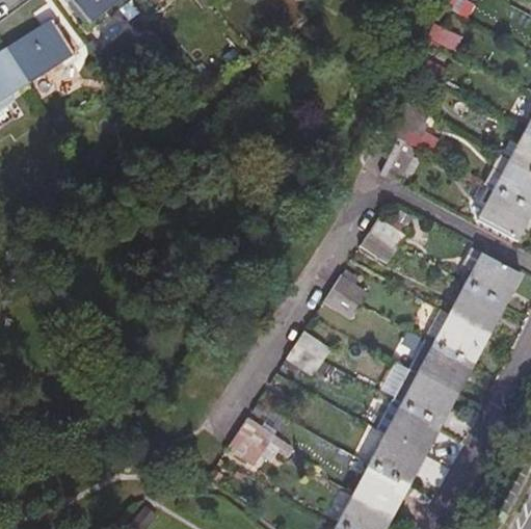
[(74,0),(91,22),(118,0),(74,0)]
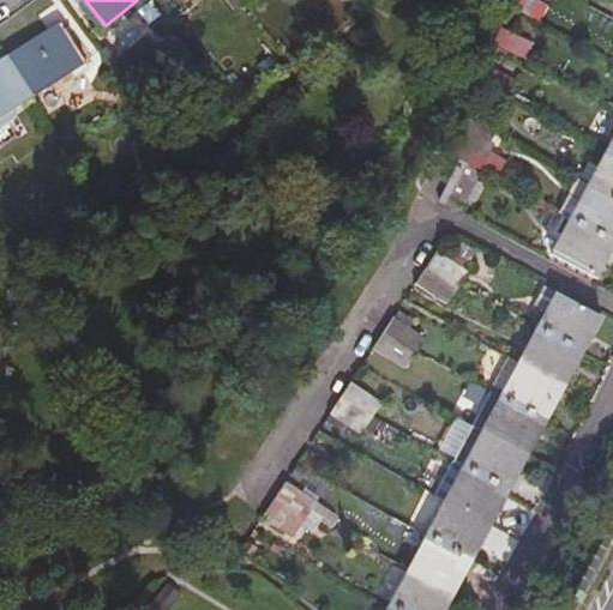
[(535,6),(544,10),(547,2),(542,0),(516,0),(514,5),(533,13),(535,6)]
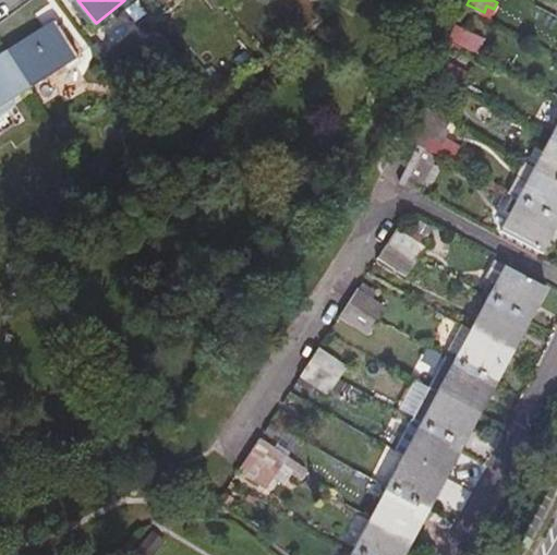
[(55,21),(0,53),(0,103),(76,57),(55,21)]
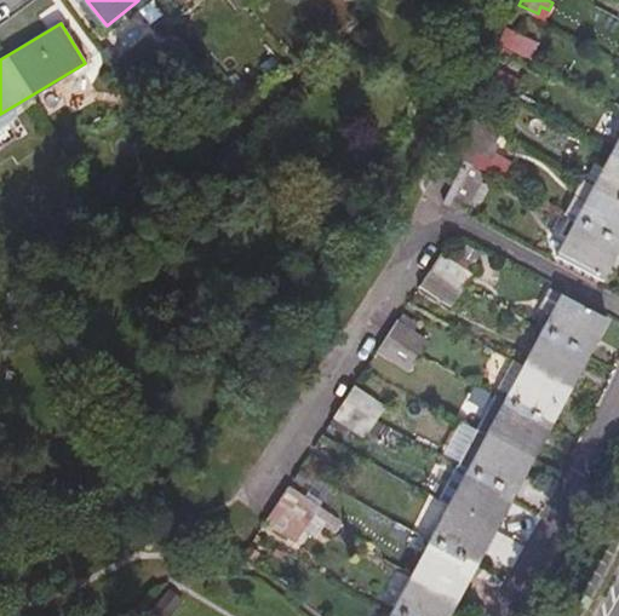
[(496,42),(529,59),(538,40),(505,24),(496,42)]
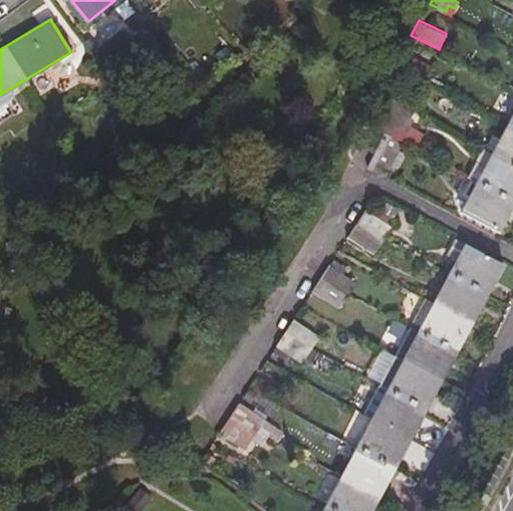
[(430,65),(413,57),(407,68),(424,77),(430,65)]
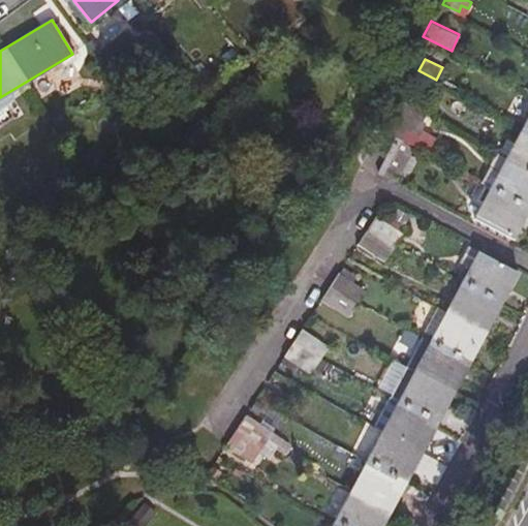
[(379,128),(396,138),(402,141),(414,119),(422,122),(431,104),(413,95),(410,104),(403,100),(379,128)]
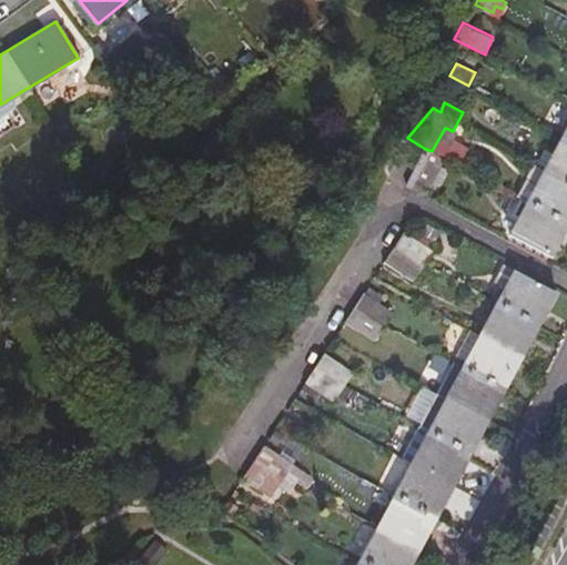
[(566,124),(550,154),(543,151),(535,164),(544,169),(533,189),(527,200),(526,202),(517,217),(508,233),(549,256),(566,223),(566,124)]
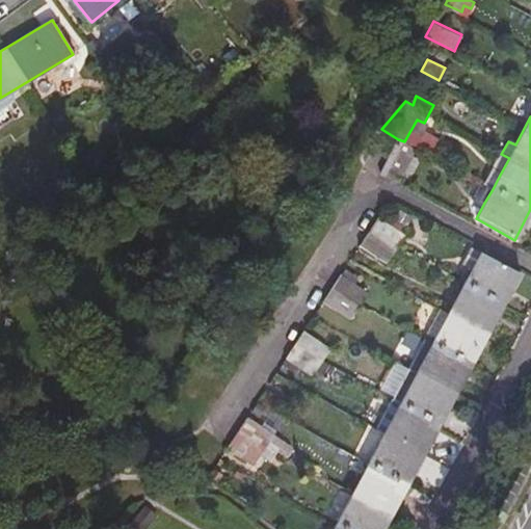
[(404,141),(398,139),(381,173),(398,182),(404,172),(413,158),(418,149),(404,141)]
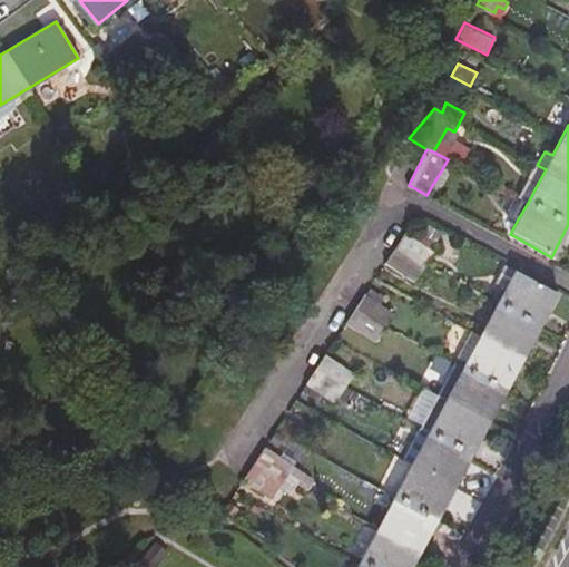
[(525,184),(535,189),(546,169),(537,165),(536,164),(525,184)]
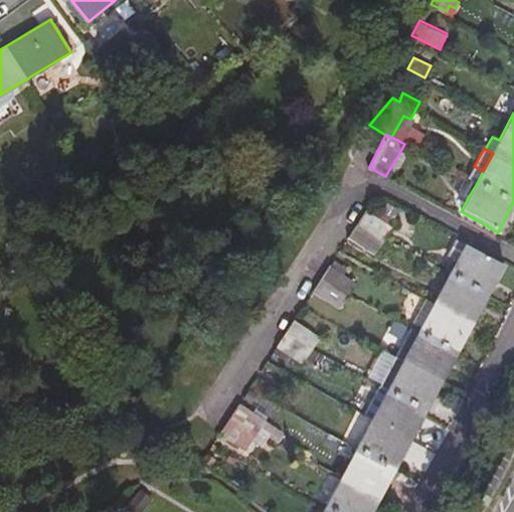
[(404,156),(399,153),(391,166),(397,169),(404,156)]
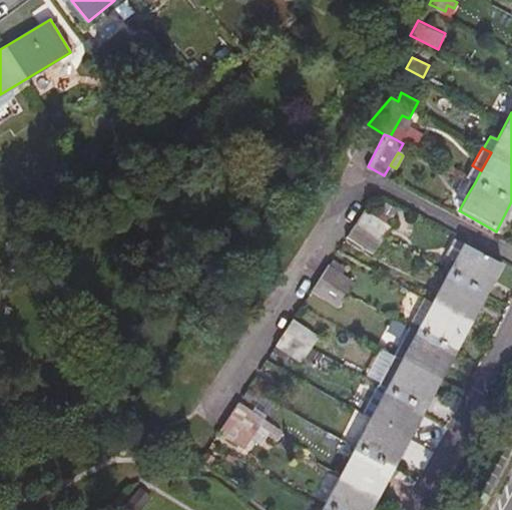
[(475,182),(476,180),(481,170),(472,165),(466,177),(467,178),(475,182)]
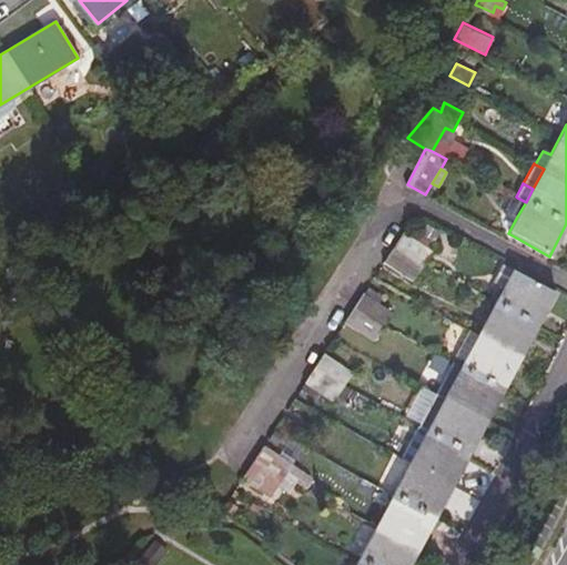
[(509,212),(517,217),(526,202),(517,198),(509,212)]
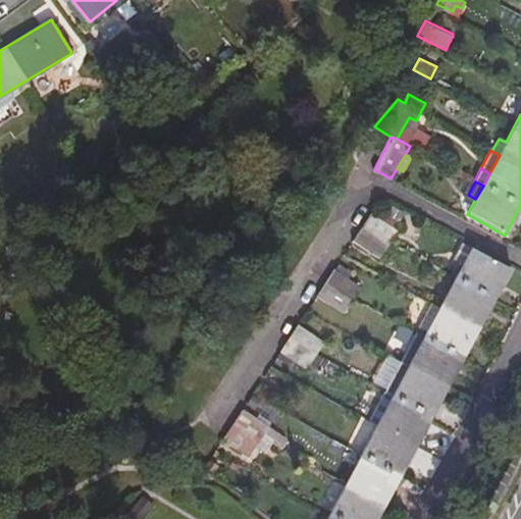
[(372,212),(354,239),(379,257),(397,229),(372,212)]
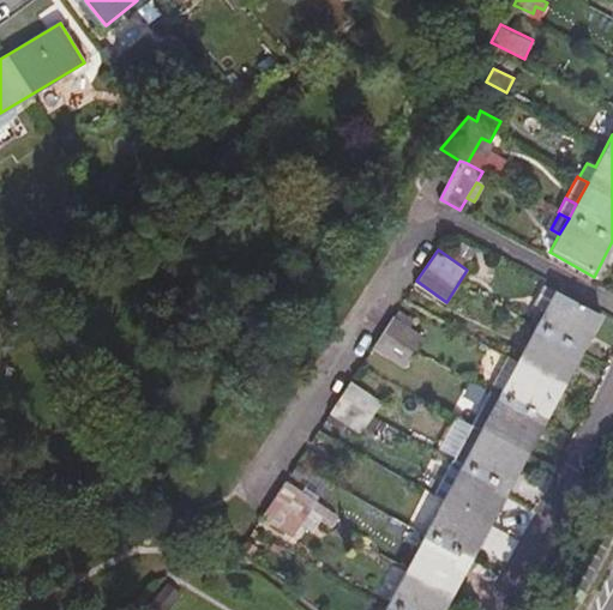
[(439,609),(599,319),(540,289),(533,303),(546,310),(518,361),(506,384),(491,411),(482,429),(473,446),(461,440),(451,457),(463,464),(454,482),(444,499),(383,609),(439,609)]
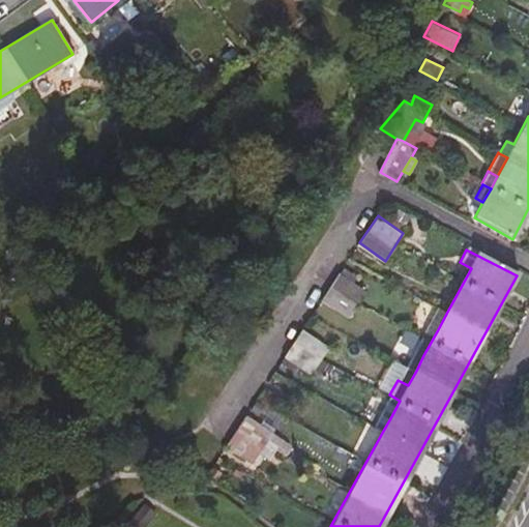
[(340,273),(323,298),(348,315),(365,290),(340,273)]
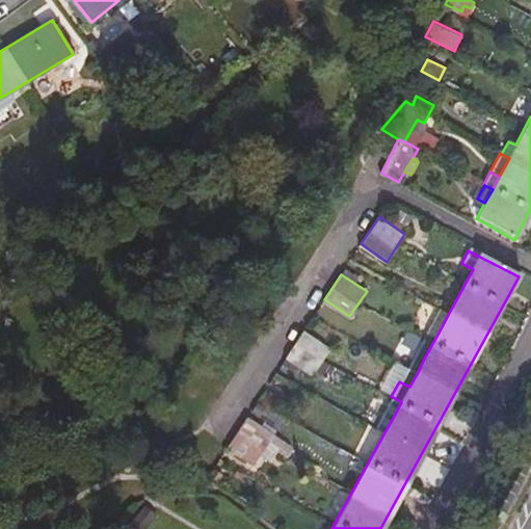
[(439,308),(428,327),(439,333),(449,313),(439,308)]
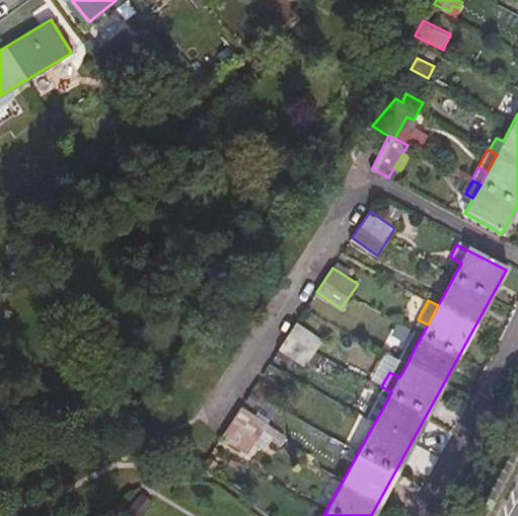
[(320,339),(296,322),(287,336),(311,353),(320,339)]
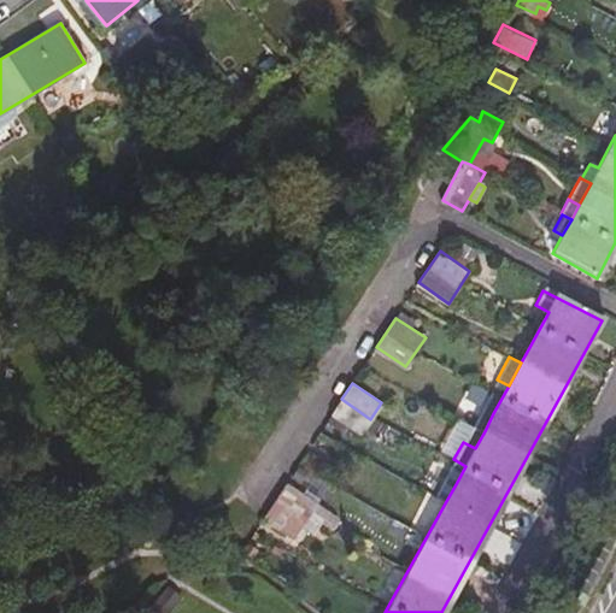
[(481,407),(473,425),(485,431),(493,413),(481,407)]
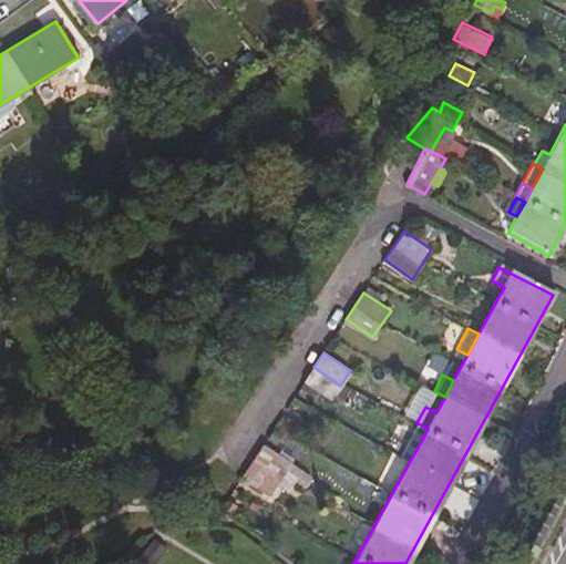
[(425,407),(436,412),(445,397),(434,391),(425,407)]
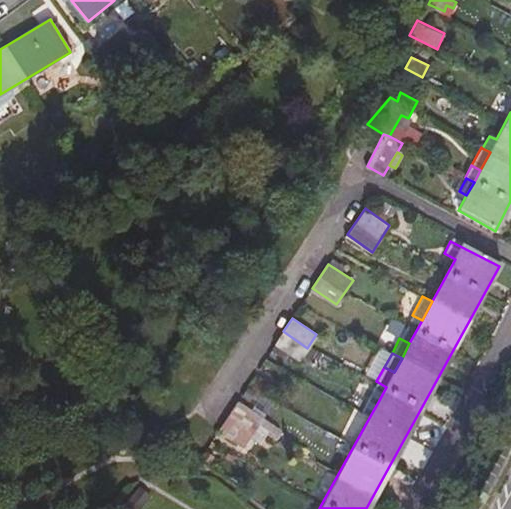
[(271,382),(260,376),(252,388),(264,394),(271,382)]
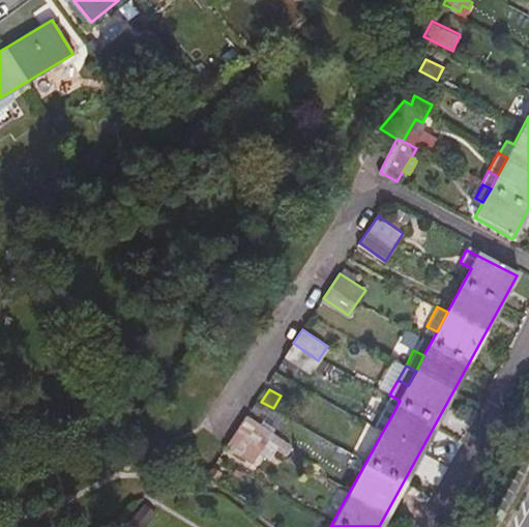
[(381,410),(372,426),(383,431),(391,416),(381,410)]
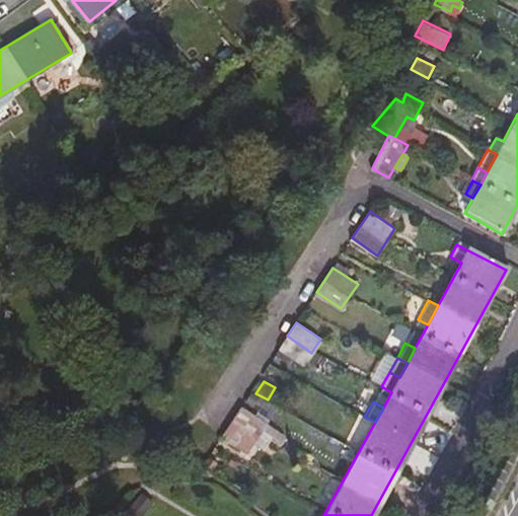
[(240,407),(221,436),(246,452),(265,423),(240,407)]
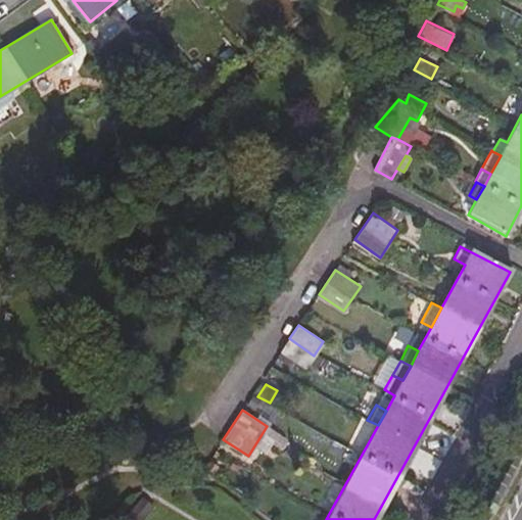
[(135,519),(149,504),(140,495),(119,519),(135,519)]
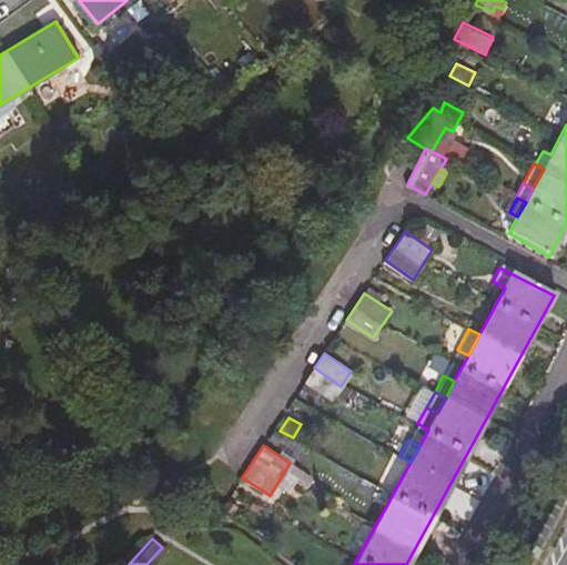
All buildings are outlined.
